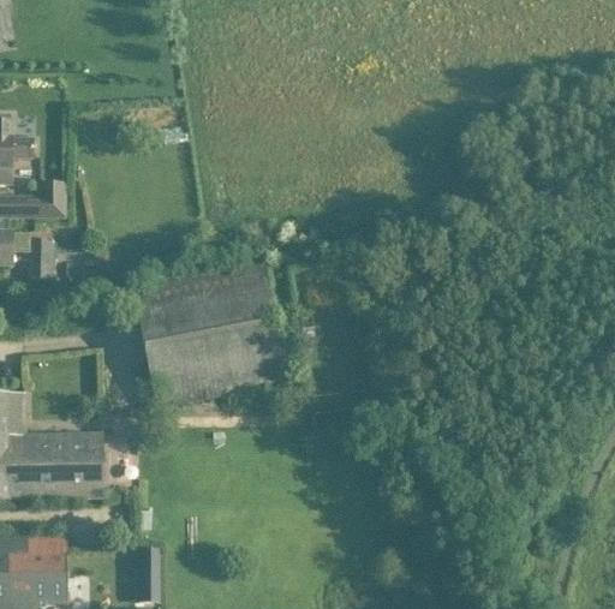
[(174,120),(189,118),(186,96),(172,97),(174,120)]
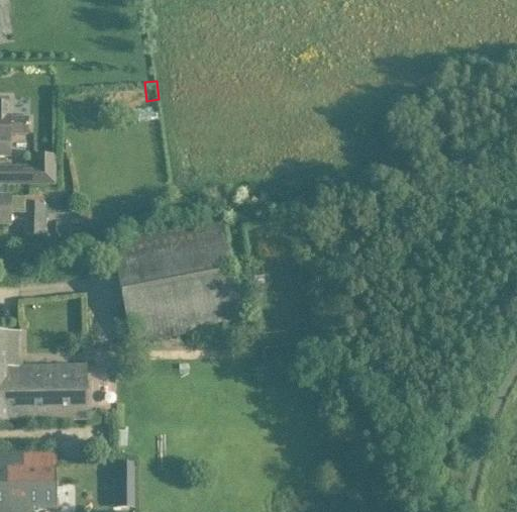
[(10,114),(10,101),(0,100),(0,152),(9,152),(10,130),(27,130),(27,114),(10,114)]
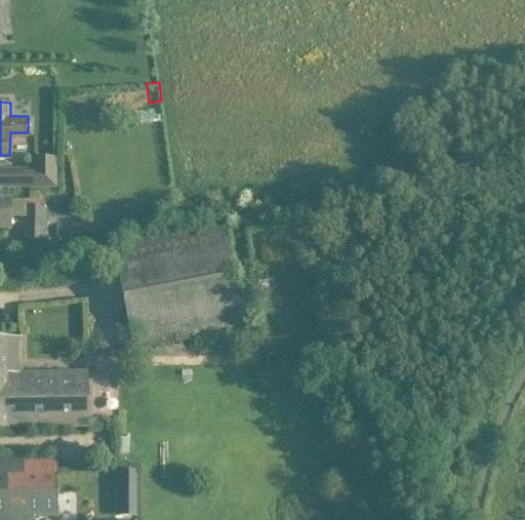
[(18,183),(56,183),(56,154),(34,154),(34,165),(18,165),(18,183)]
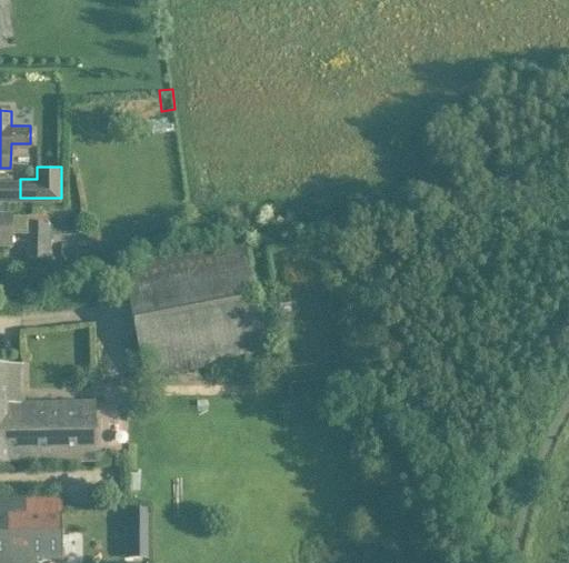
[(26,258),(48,258),(48,220),(26,220),(26,213),(0,212),(0,243),(11,243),(11,231),(26,231),(26,258)]
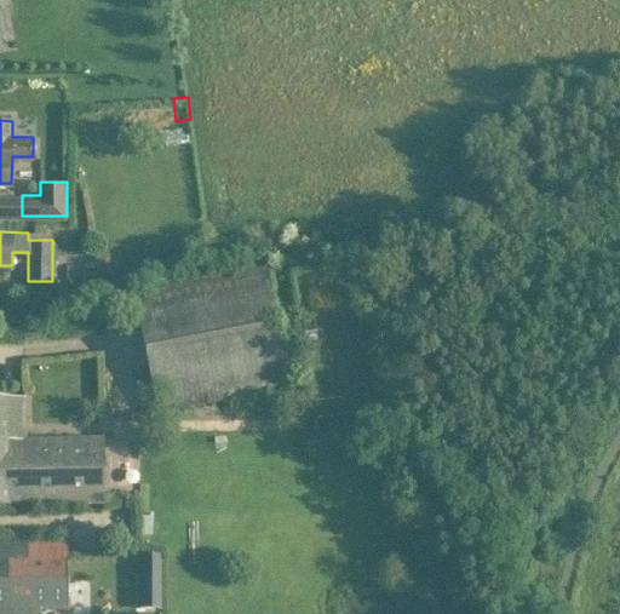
[(156,409),(291,383),(268,264),(135,291),(156,409)]
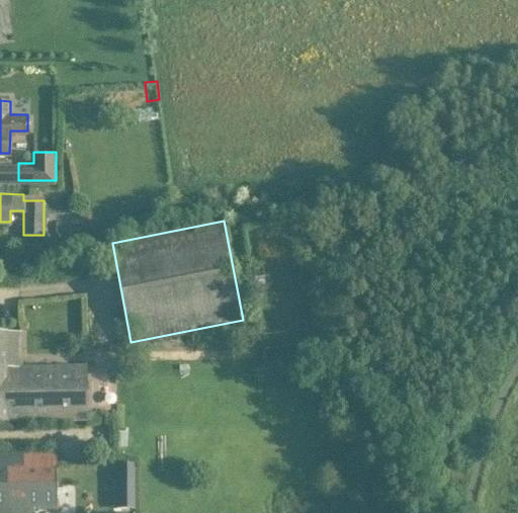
[(0,418),(88,417),(87,363),(8,364),(8,351),(26,351),(26,330),(0,330),(0,418)]
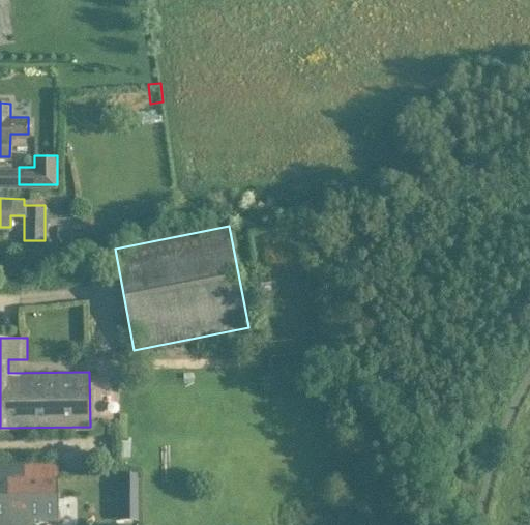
[(58,461),(0,461),(0,524),(34,524),(34,519),(58,519),(58,461)]
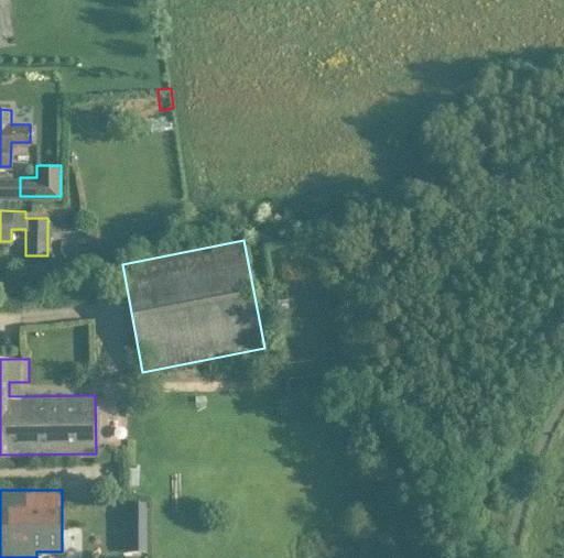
[(145,518),(145,502),(126,502),(126,518),(145,518)]
